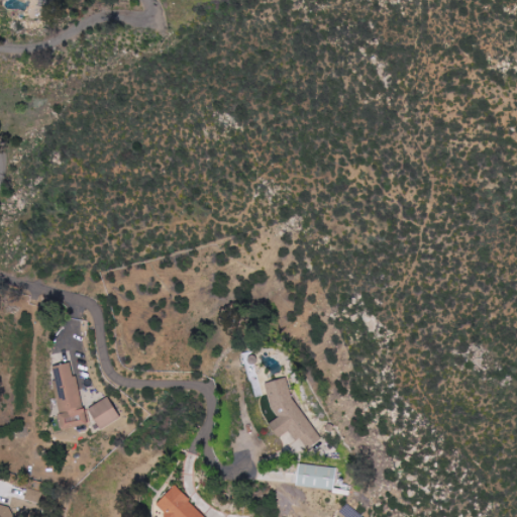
[(74,363),(52,367),(64,428),(86,424),(74,363)]
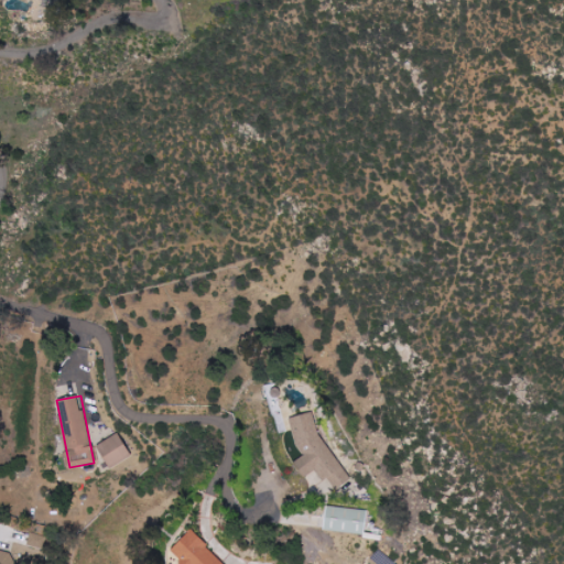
[(303,478),(316,469),(323,480),(331,478),(337,489),(351,479),(318,431),(314,412),(291,416),(295,444),(304,456),(293,463),(303,478)]
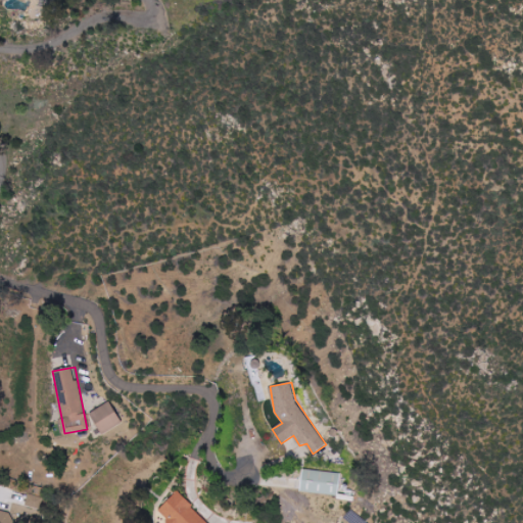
[(122,423),(109,401),(89,413),(101,434),(122,423)]
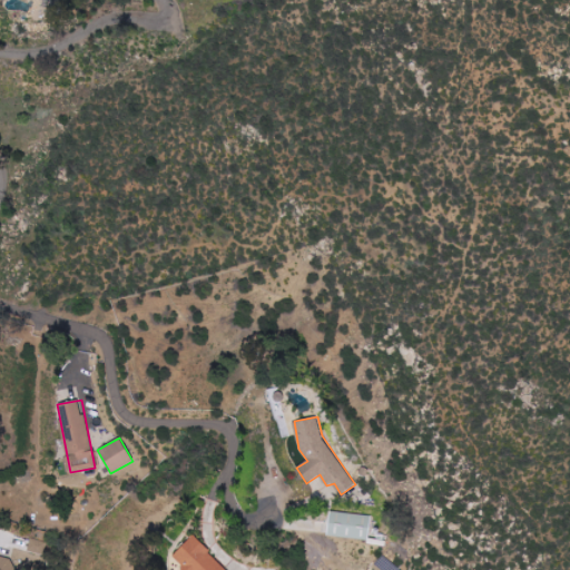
[(372,516),(331,511),(328,536),(370,540),(372,516)]
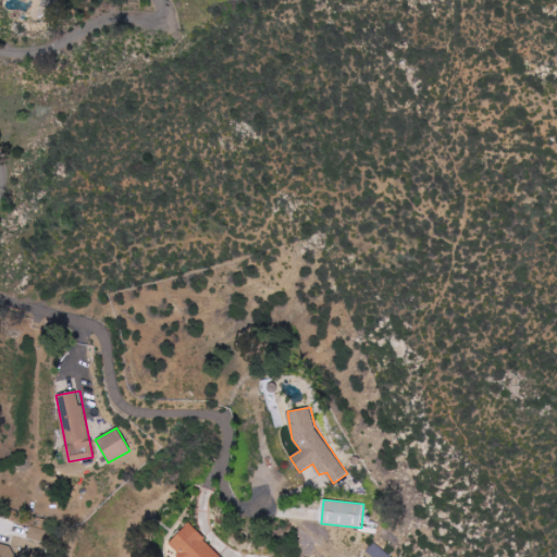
[(223,556),(187,523),(169,543),(182,556),(181,556),(223,556)]
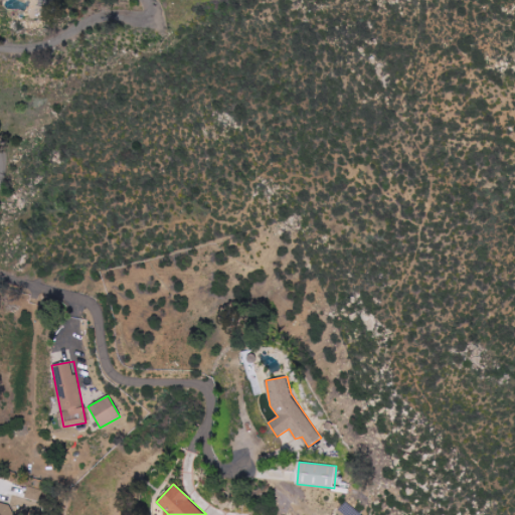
[(43,490),(27,486),(25,498),(40,502),(43,490)]
